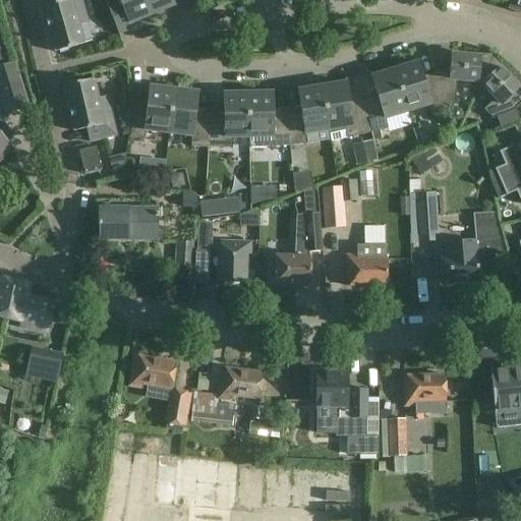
[(87,23),(79,0),(69,0),(41,8),(54,53),(83,45),(78,25),(87,23)]
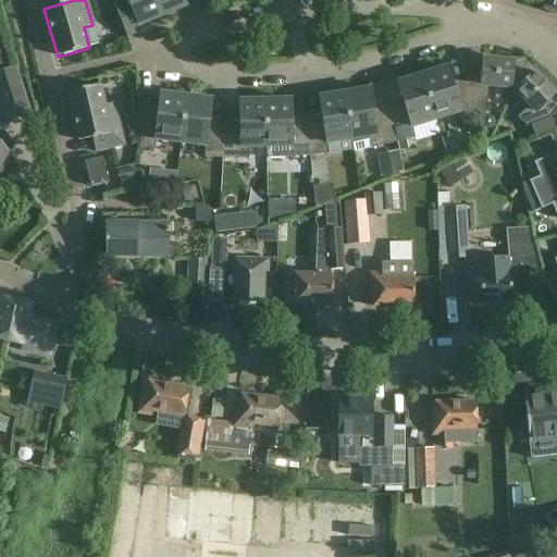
[(138,26),(161,16),(153,0),(110,0),(115,11),(125,36),(140,29),(138,26)]
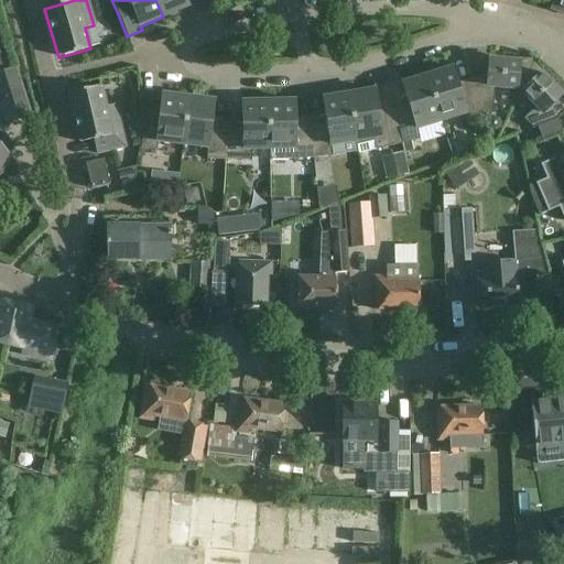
[(155,0),(163,17),(187,7),(184,0),(155,0)]
